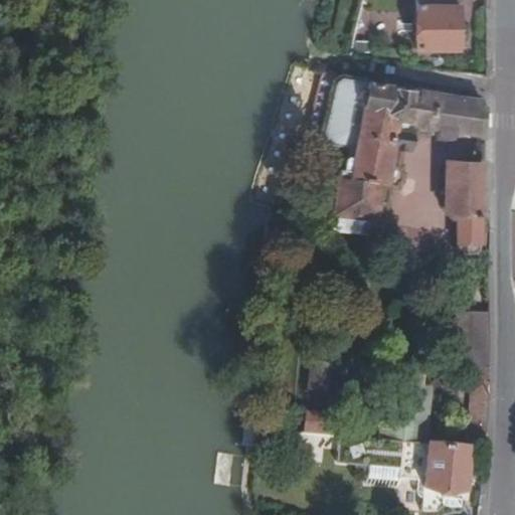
[(458,8),(418,6),(417,48),(457,49),(458,8)]
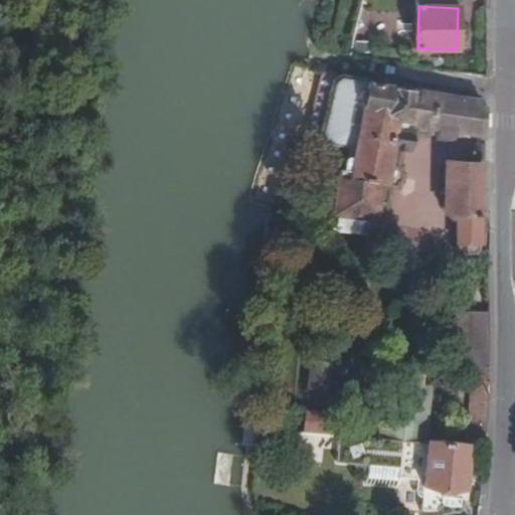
[(346,179),(340,178),(333,230),(371,234),(378,183),(385,183),(390,146),(408,148),(411,124),(480,135),(482,99),(341,79),(335,83),(324,136),(330,143),(352,145),(346,179)]
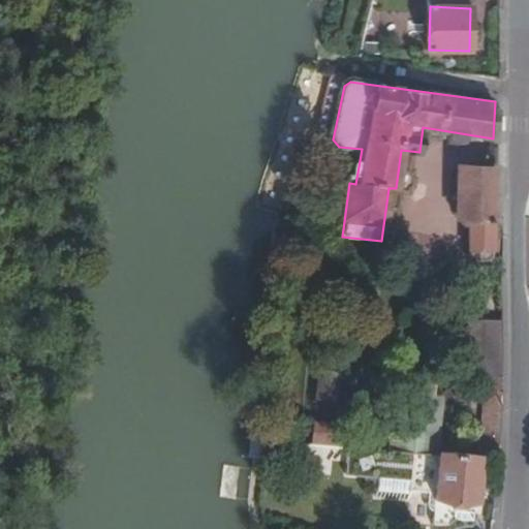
[(494,169),(458,168),(457,218),(463,222),(468,222),(467,257),(471,263),(486,263),(491,260),(494,169)]
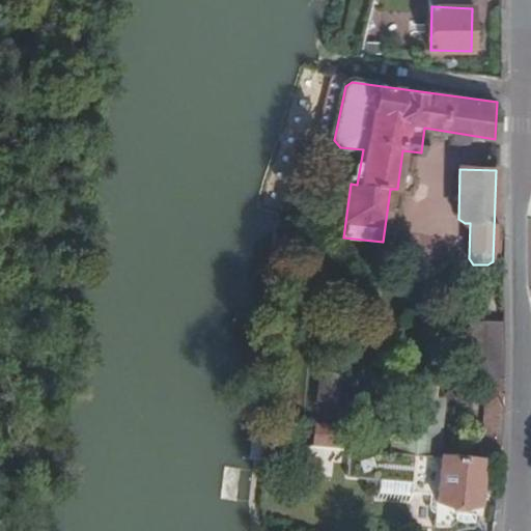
[(482,454),(500,455),(503,327),(472,326),(470,378),(484,378),(482,454)]
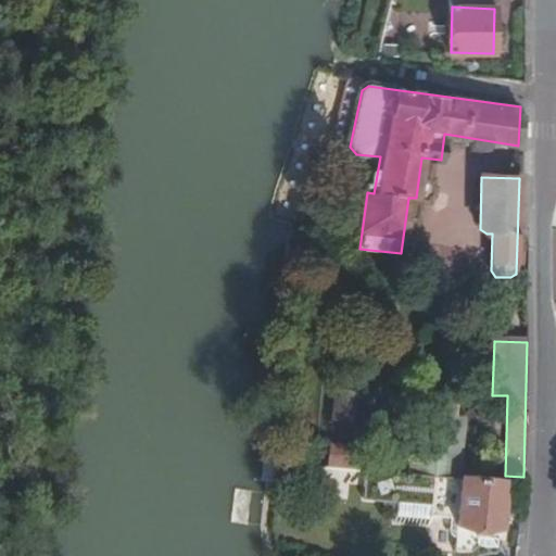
[(359,351),(339,348),(337,374),(357,376),(359,351)]
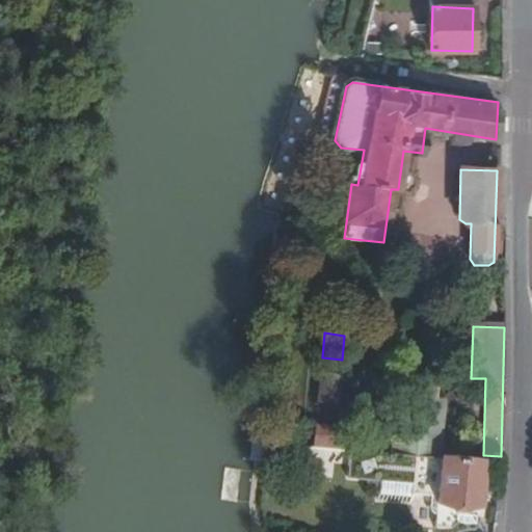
[(403,396),(398,455),(426,457),(437,458),(443,403),(433,403),(435,379),(395,376),(393,395),(403,396)]
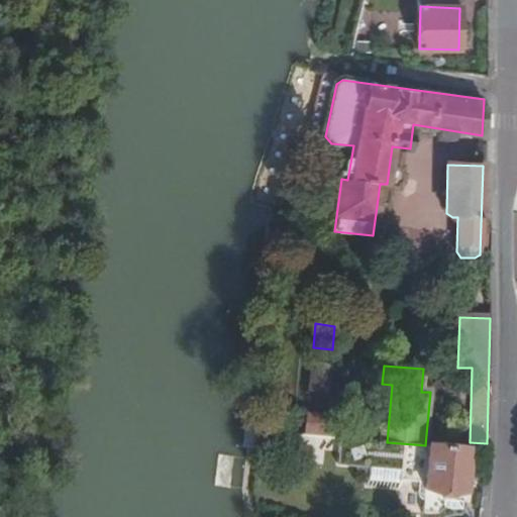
[(329,369),(311,368),(308,393),(326,394),(329,369)]
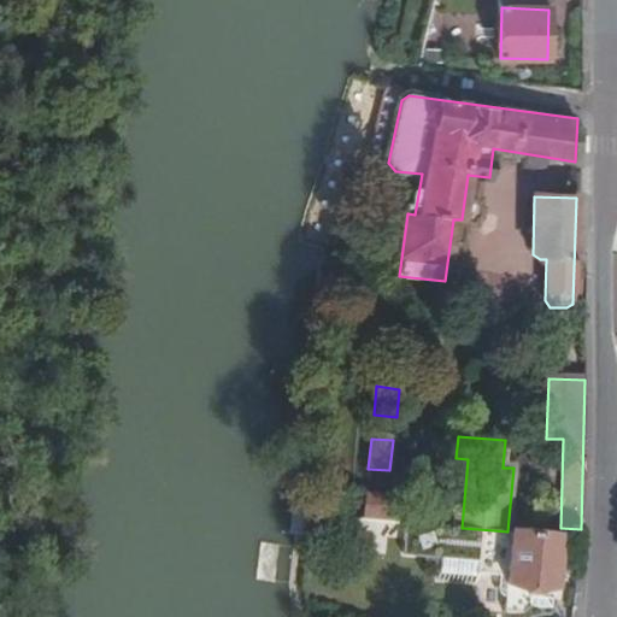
[(394,499),(364,495),(363,515),(393,517),(394,499)]
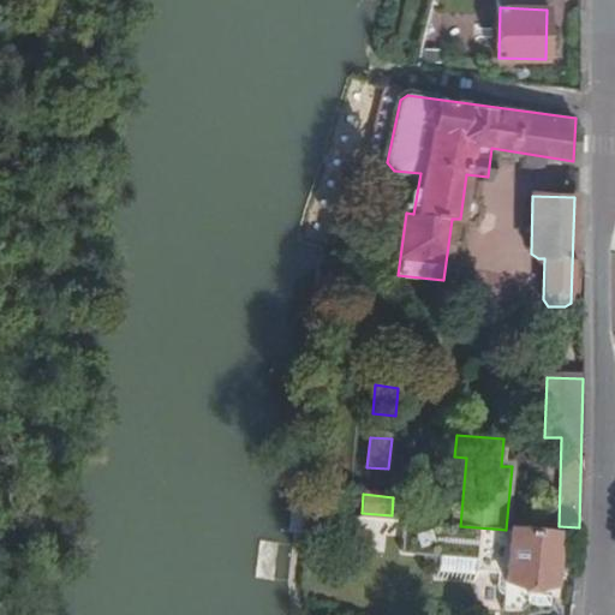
[(440,538),(491,542),(493,529),(460,526),(441,525),(440,538)]
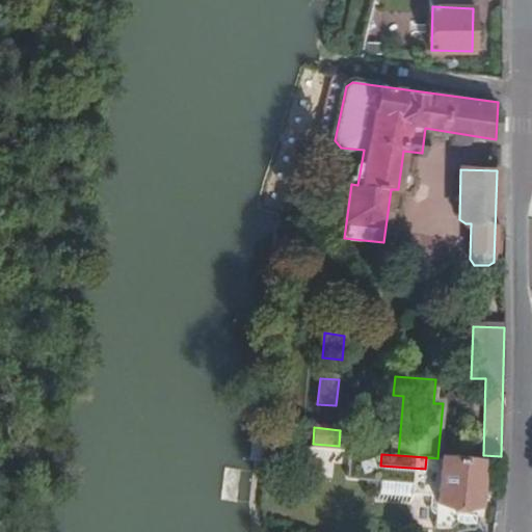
[(426,457),(425,469),(423,499),(436,499),(436,504),(478,507),(481,473),(499,474),(500,463),(437,458),(426,457)]
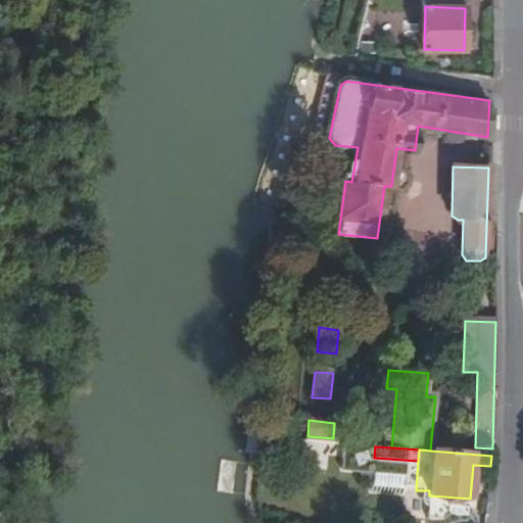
All buildings are outlined.
